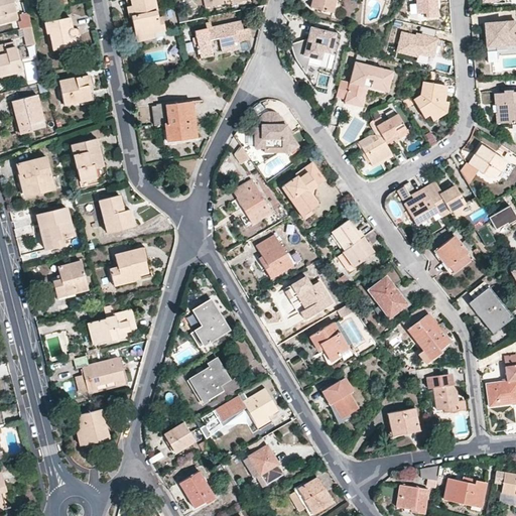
[(0,0),(0,23),(18,20),(12,0),(0,0)]
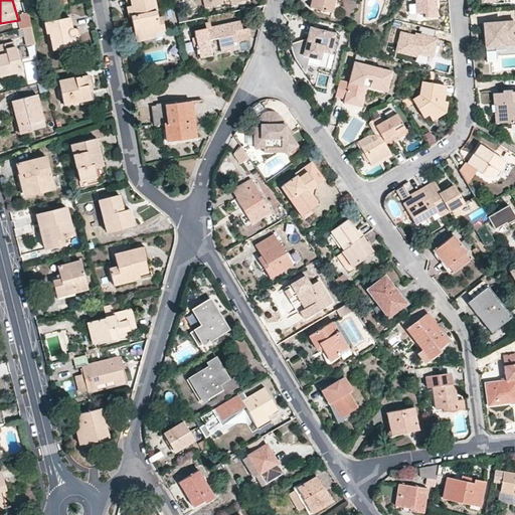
[(131,17),(133,17),(129,0),(124,0),(128,18),(131,17)]
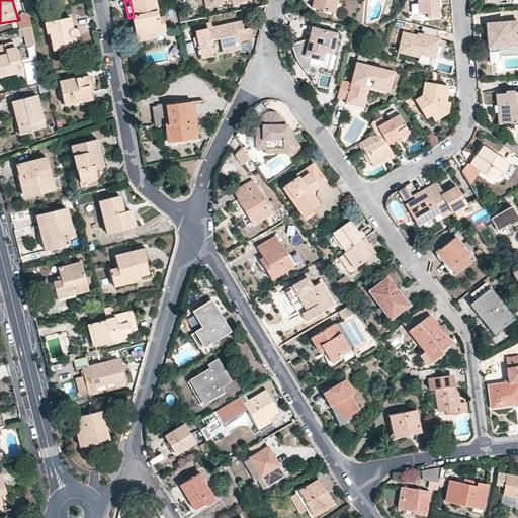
[(158,17),(154,0),(130,0),(134,17),(132,17),(136,36),(154,32),(153,30),(165,27),(162,17),(158,17)]
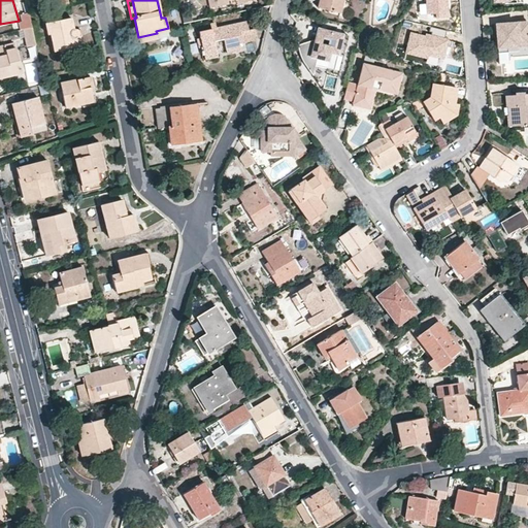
[(319,0),(318,7),(340,12),(342,0),(319,0)]
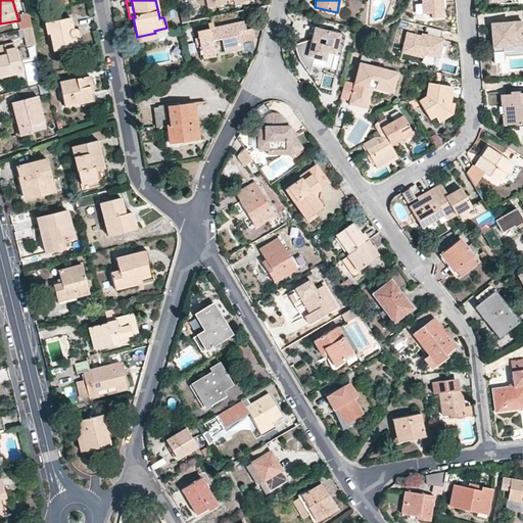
[(20,14),(22,22),(18,22),(20,30),(24,29),(32,27),(29,13),(20,14)]
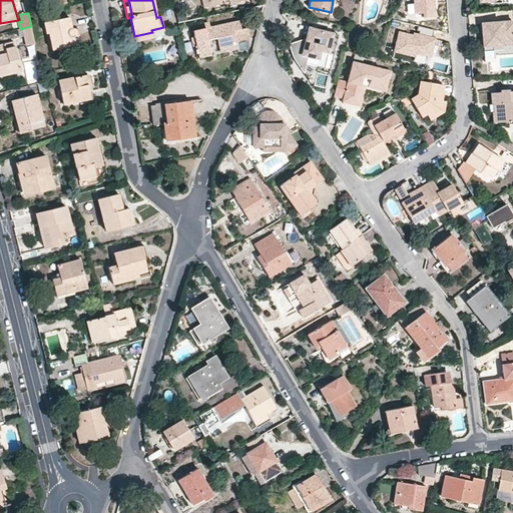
[(71,29),(69,18),(44,23),(46,34),(49,34),(52,50),(73,46),(72,37),(76,35),(76,34),(76,33),(76,31),(75,30),(73,29),(71,29)]
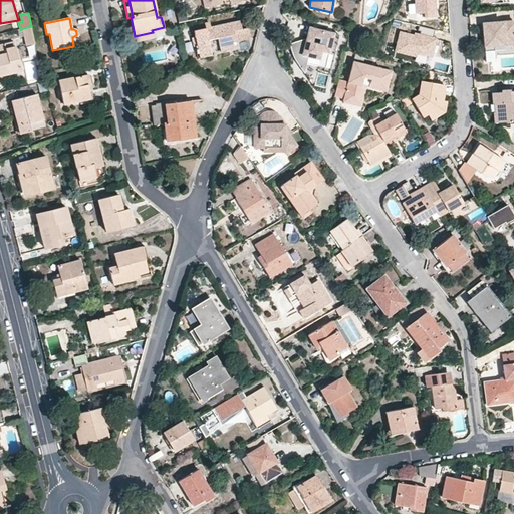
[(242,29),(240,21),(211,28),(206,29),(195,31),(196,38),(192,39),(195,50),(196,50),(197,52),(198,52),(200,58),(212,55),(209,40),(218,38),(221,51),(234,48),(233,42),(233,39),(236,39),(234,31),(242,29)]
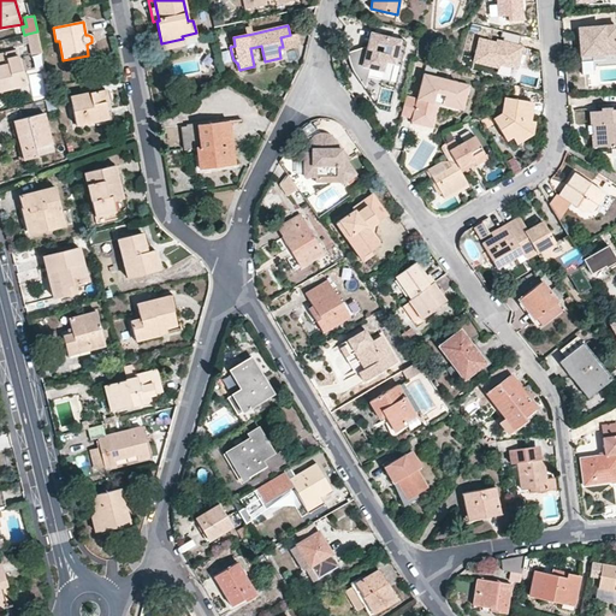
[(592,58),(615,55),(615,29),(584,31),(586,51),(580,52),(581,65),(592,64),(592,58)]
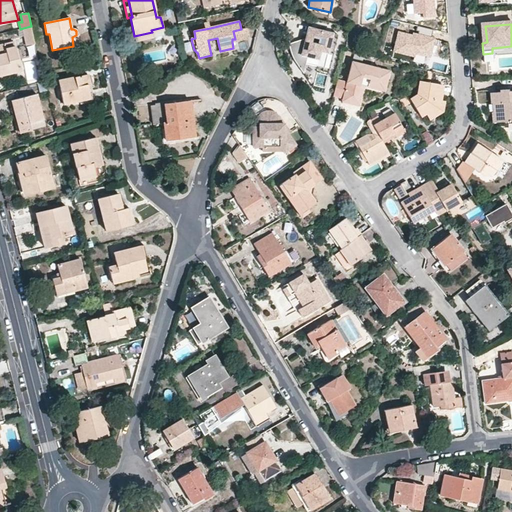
[(31,26),(23,28),(27,48),(35,46),(31,26)]
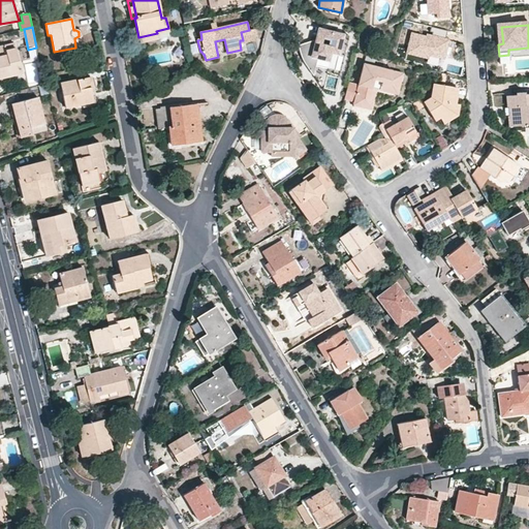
[(156,31),(157,33),(138,37),(139,42),(169,36),(168,28),(156,31)]
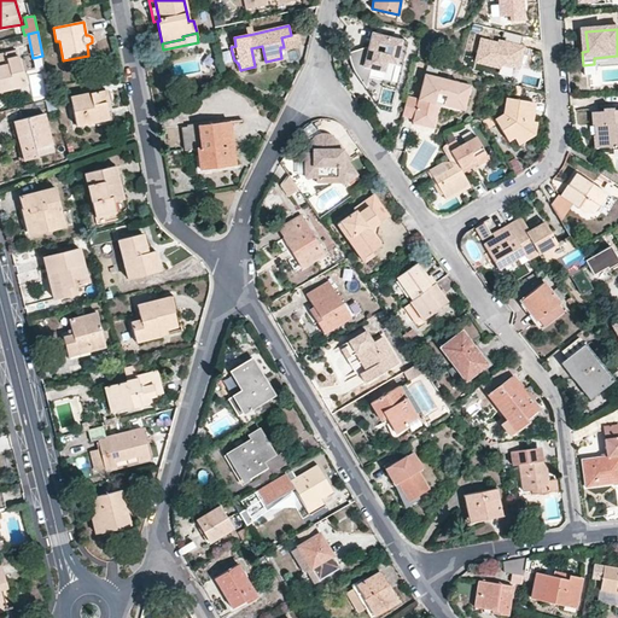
[(396,63),(402,39),(377,33),(373,46),(369,45),(368,48),(349,51),(350,54),(353,63),(357,71),(367,87),(372,66),(385,70),(388,60),(396,63)]
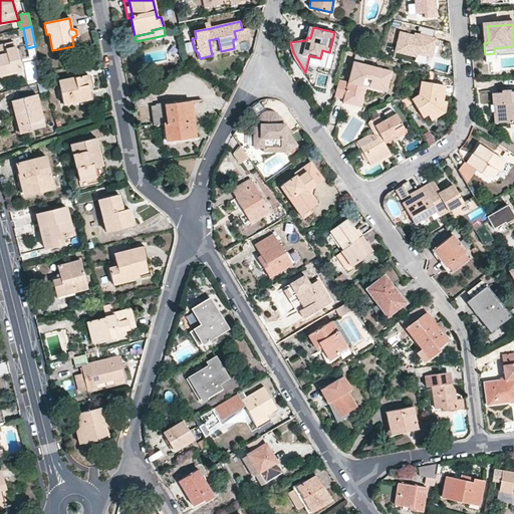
[(20,68),(13,42),(0,44),(0,75),(7,74),(7,71),(20,68)]
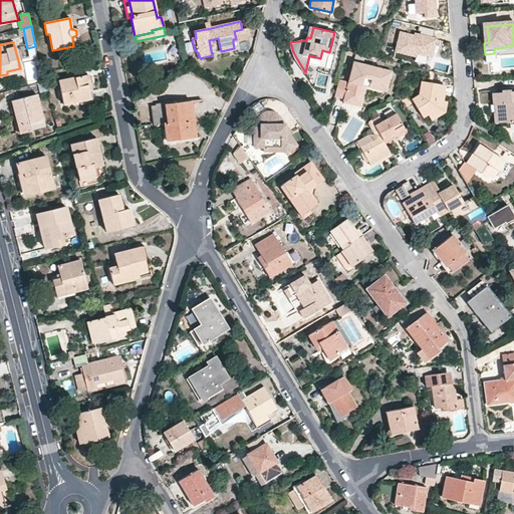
[(388,86),(391,70),(353,61),(348,80),(339,78),(335,95),(344,97),(353,99),(359,96),(362,84),(367,81),(388,86)]
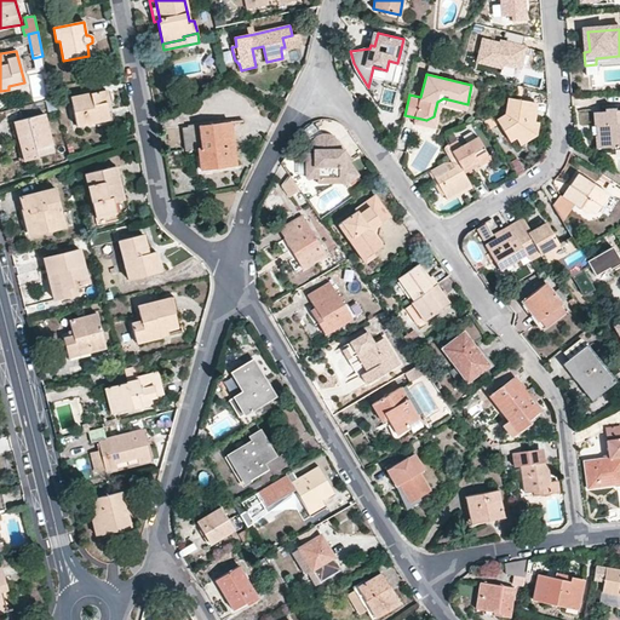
[(108,103),(105,91),(70,97),(76,126),(109,120),(105,103),(108,103)]
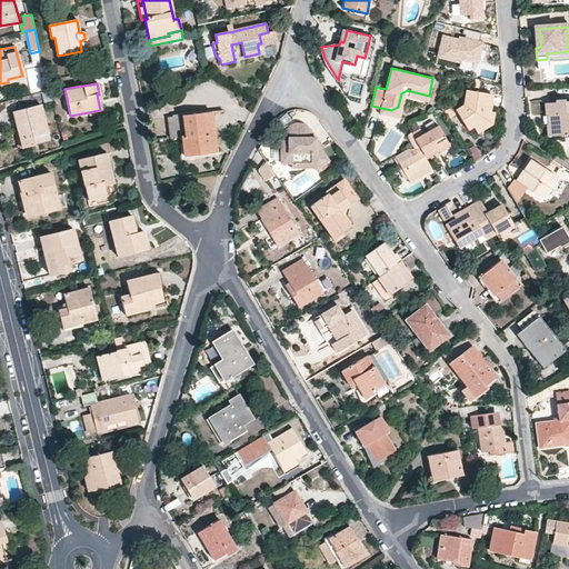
[(486,110),(489,93),(466,89),(463,105),(456,109),(468,130),(475,126),(485,119),(486,110)]
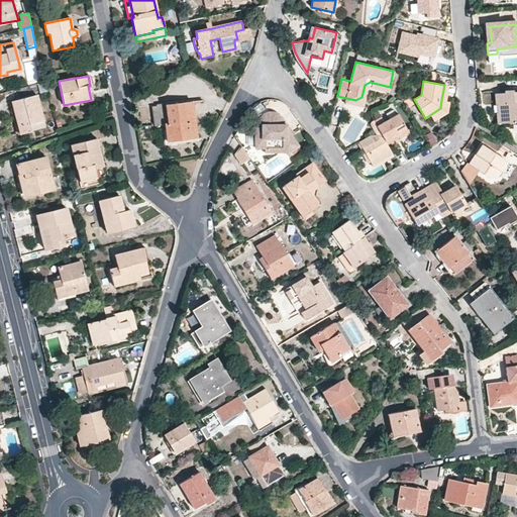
[(388,91),(390,87),(370,82),(365,85),(362,97),(355,100),(346,98),(345,101),(364,105),(369,87),(388,91)]
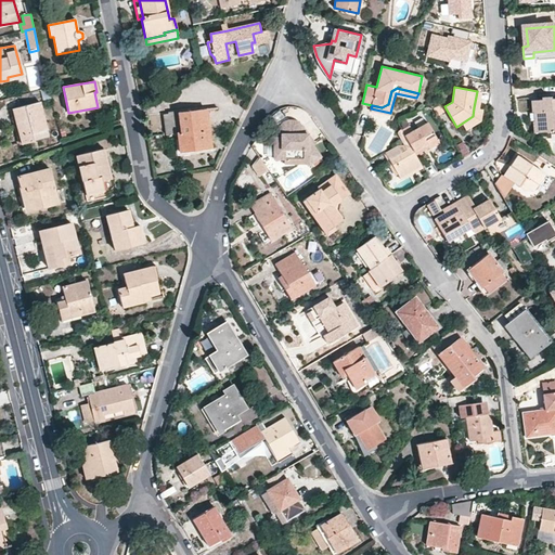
[(554,98),(529,100),(530,113),(532,113),(537,112),(539,132),(554,131),(554,130),(554,98)]
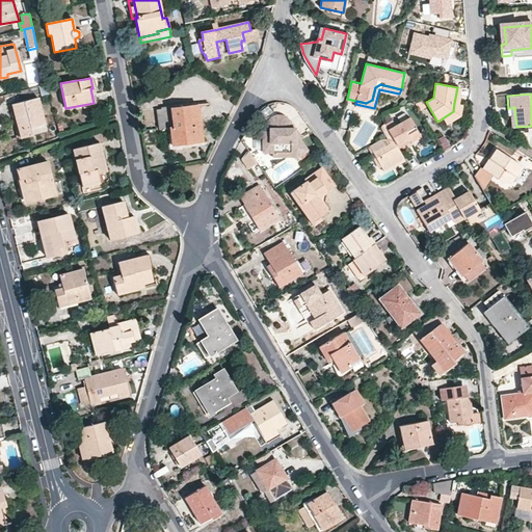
[(44,125),(37,98),(8,105),(11,113),(14,112),(21,138),(32,135),(32,134),(30,128),(44,125)]
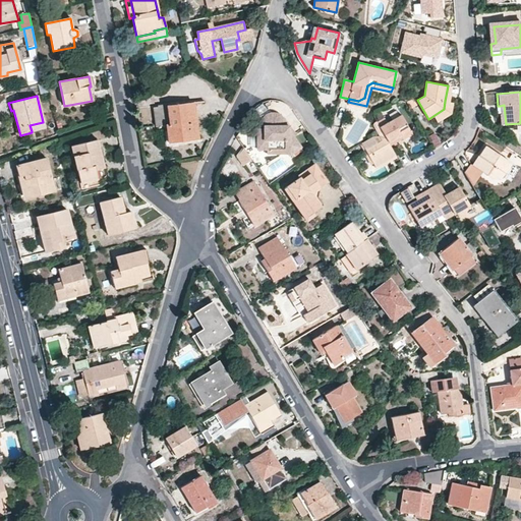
[(438,120),(449,114),(451,103),(445,101),(444,109),(435,115),(438,120)]
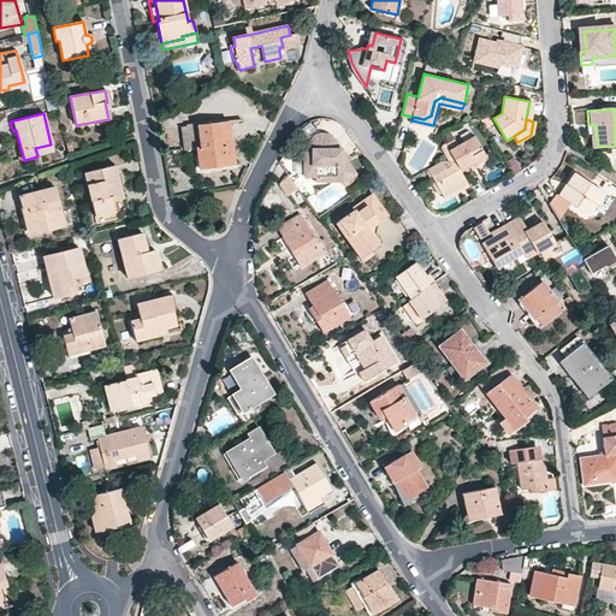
[(234,164),(229,122),(181,128),(184,149),(196,148),(197,161),(219,159),(220,166),(234,164)]
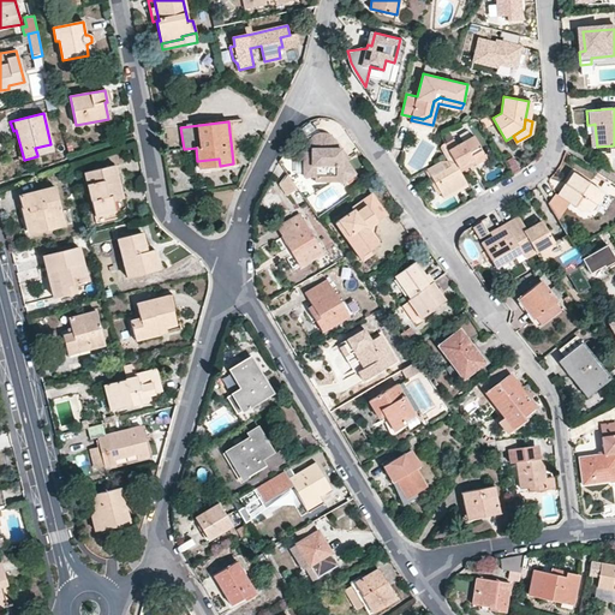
[(306,145),(308,149),(310,149),(310,154),(303,154),(303,177),(315,175),(335,175),(339,180),(340,184),(356,173),(346,160),(341,160),(341,149),(334,138),(332,136),(328,133),(323,131),(318,131),(314,132),(311,135),(309,138),(308,142),(306,145)]
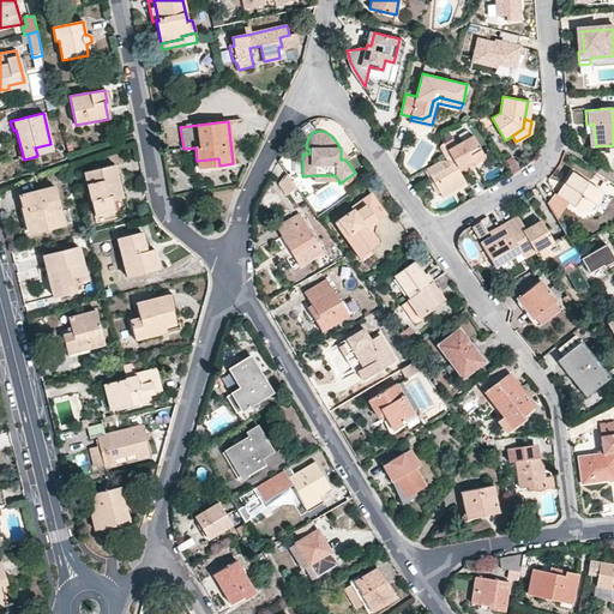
[(455,162),(458,168),(473,160),(476,164),(476,166),(488,158),(474,134),(457,144),(455,139),(445,144),(452,158),(455,162)]
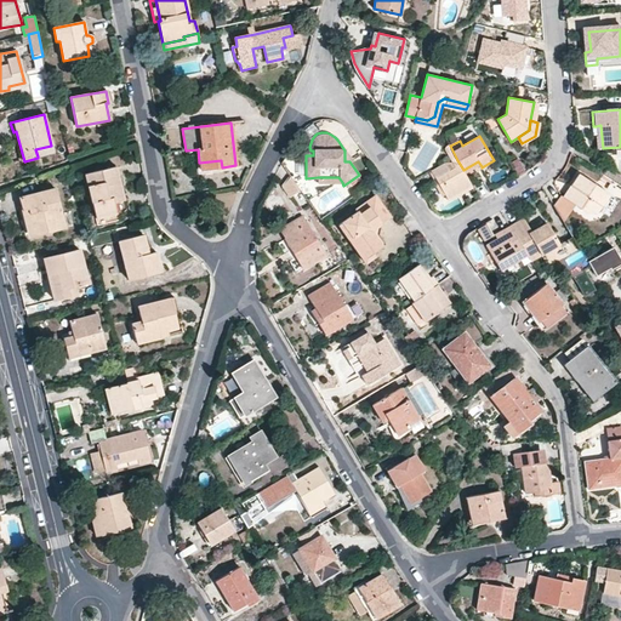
[(449,144),(444,147),(454,161),(457,160),(450,146),(449,144)]
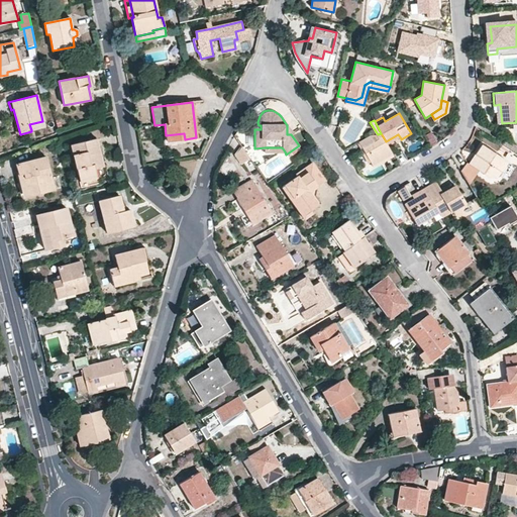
[(29,124),(31,130),(43,126),(42,121),(29,124)]
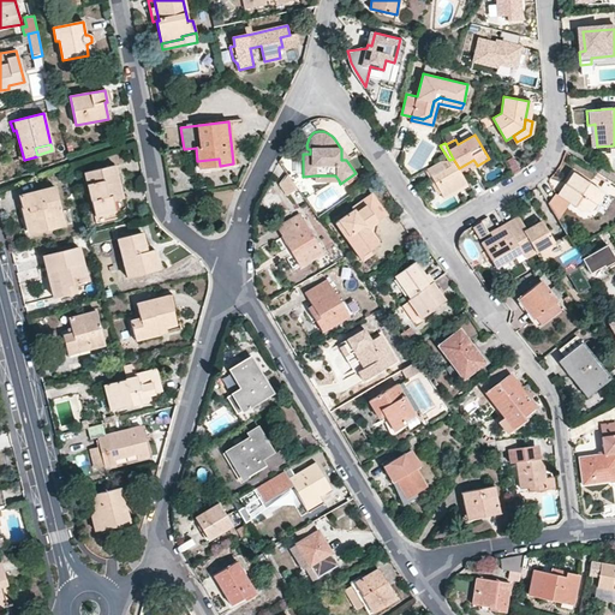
[(453,159),(449,160),(429,171),(433,175),(455,162),(453,159)]
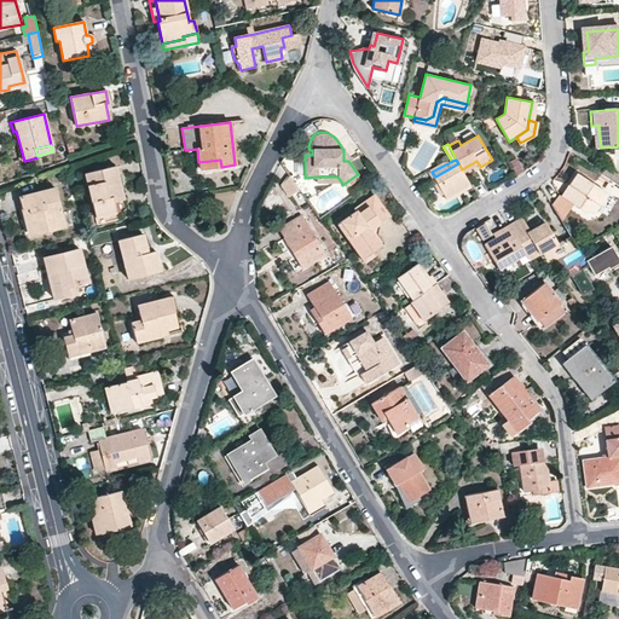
[(462,169),(464,174),(480,166),(476,161),(462,169)]
